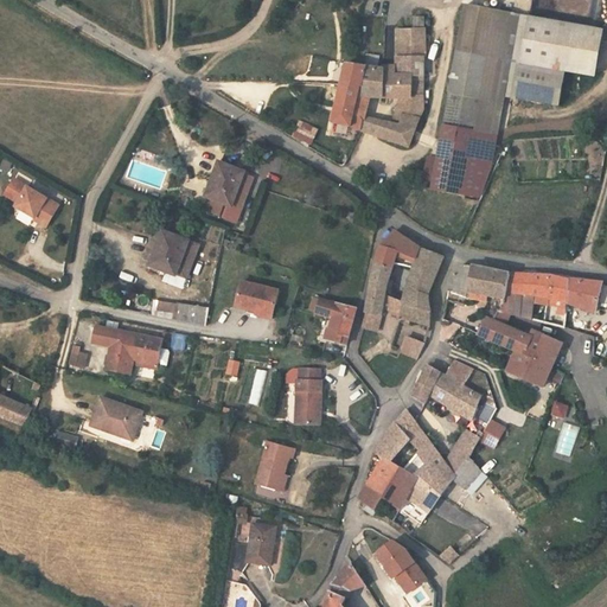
[(439,157),(484,165),(497,94),(560,106),(566,71),(594,77),(604,30),(511,14),(466,5),(439,157)]
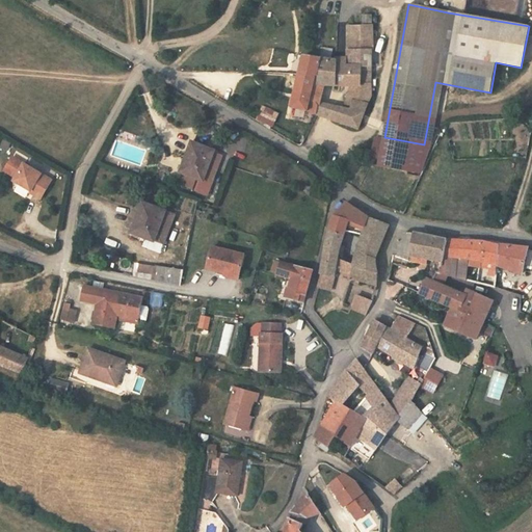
[(347,26),(346,50),(372,51),(374,51),(373,26),(347,26)]
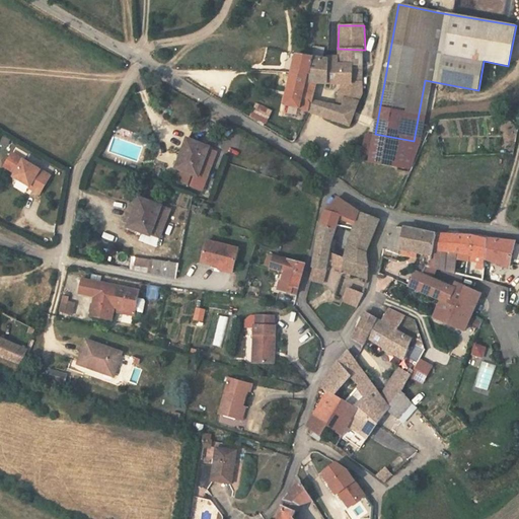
[(313,47),(312,57),(323,59),(324,49),(313,47)]
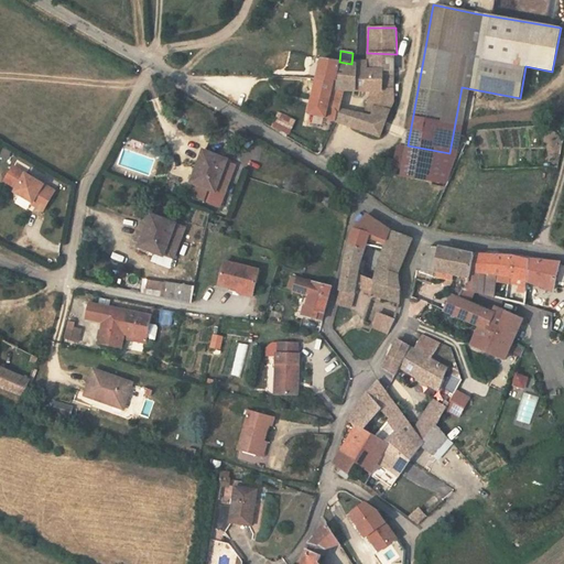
[(367,53),(367,62),(367,71),(380,71),(380,91),(393,91),(393,88),(394,54),(367,53)]
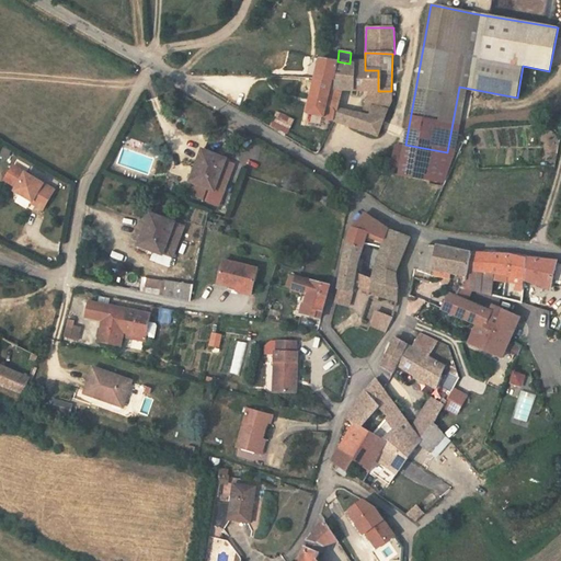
[(338,61),(321,59),(308,113),(325,117),(334,121),(338,107),(343,90),(370,91),(378,91),(378,70),(365,70),(365,61),(354,61),(354,64),(350,64),(338,61)]
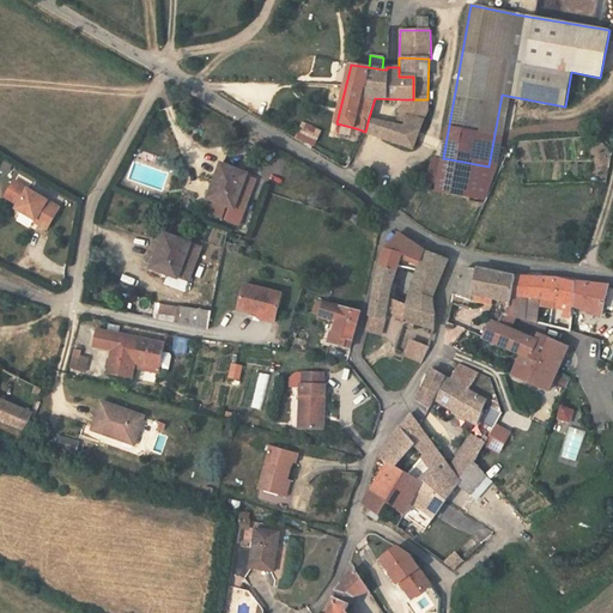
[(396,126),(420,132),(429,110),(428,99),(413,99),(405,99),(396,126)]
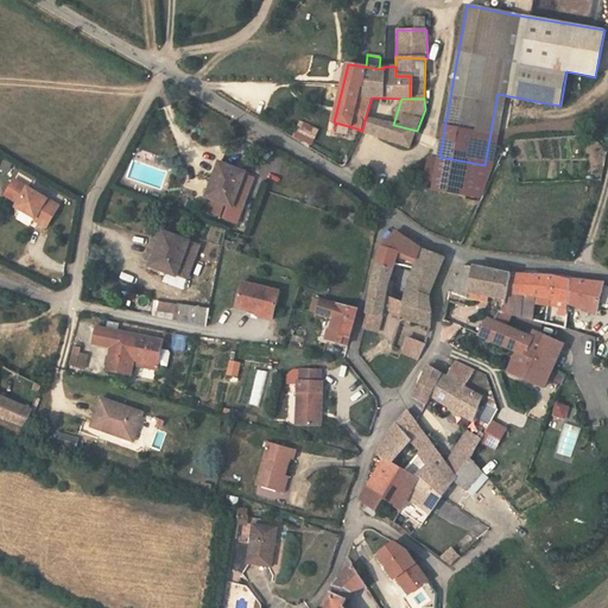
[(393,125),(366,116),(362,131),(410,147),(417,131),(393,125)]
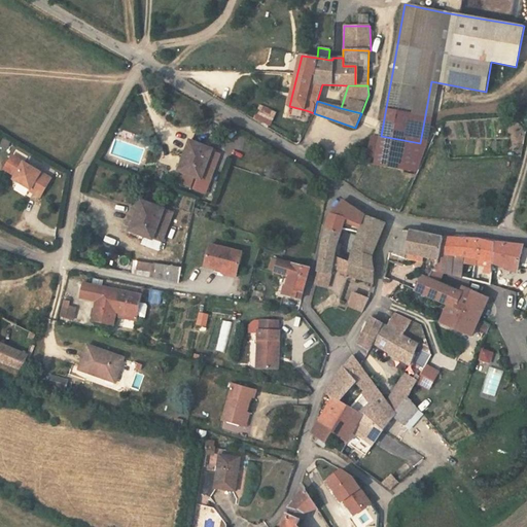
[(271,126),(277,111),(260,104),(253,118),(271,126)]
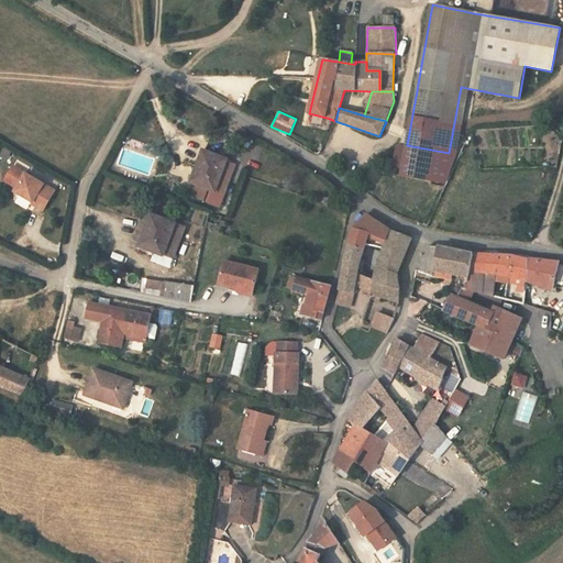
[(449,153),(407,145),(406,150),(401,172),(400,177),(443,185),(449,153)]
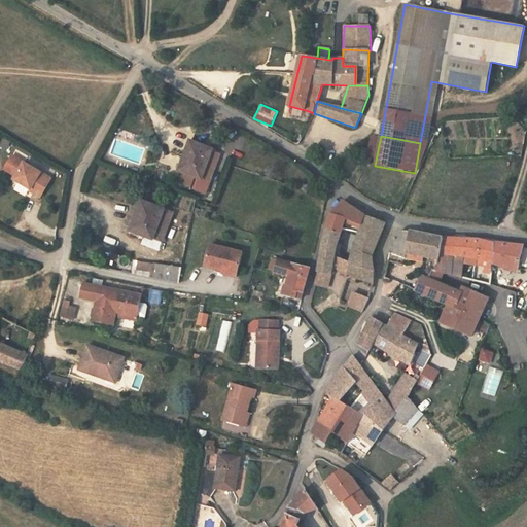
[(369,160),(376,161),(380,140),(372,138),(369,160)]
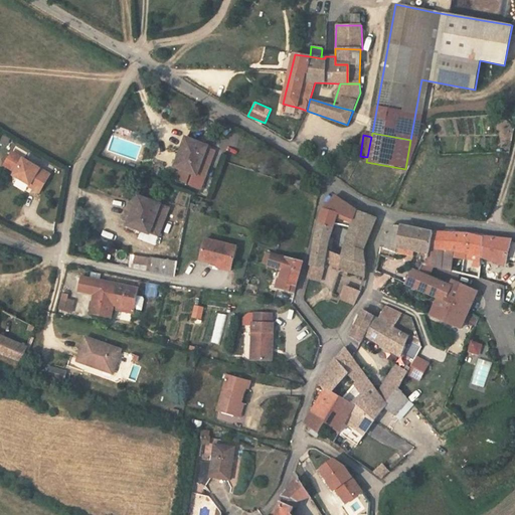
[(2,136),(0,142),(0,143),(8,147),(11,140),(2,136)]
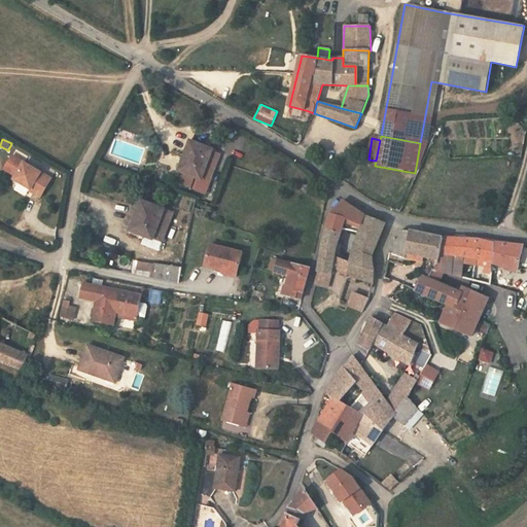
[(210,182),(220,156),(216,154),(217,153),(212,151),(212,149),(191,142),(184,161),(183,161),(179,171),(180,171),(195,177),(210,182)]
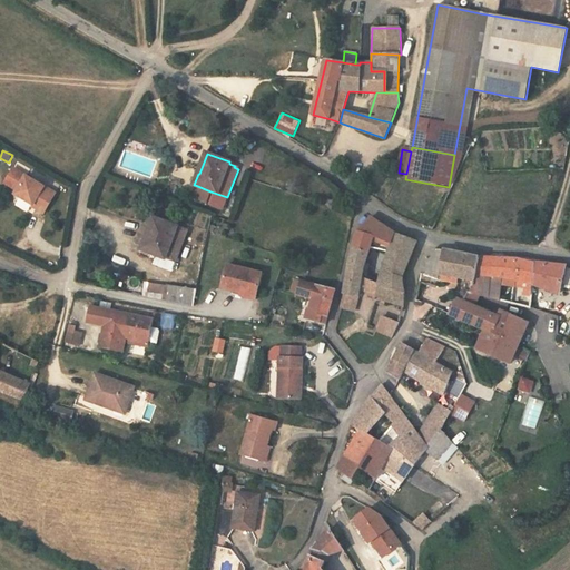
[(13,168),(5,184),(21,193),(19,196),(20,197),(32,204),(35,205),(38,206),(37,208),(45,214),(56,194),(13,168)]
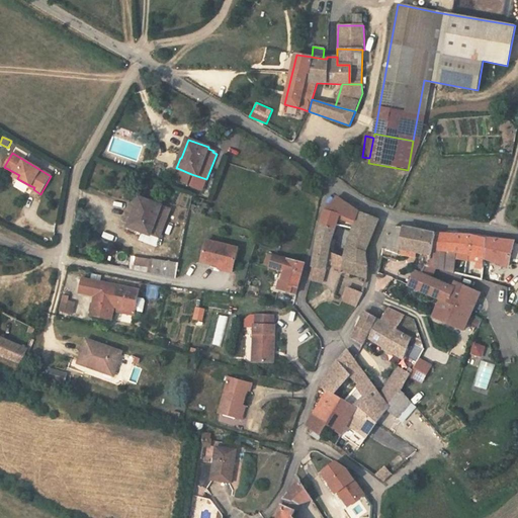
[(191,174),(177,168),(174,179),(188,184),(191,174)]
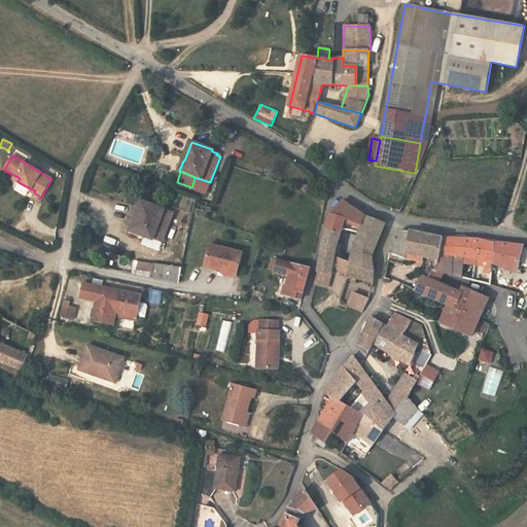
[(30,188),(19,182),(13,191),(24,198),(30,188)]
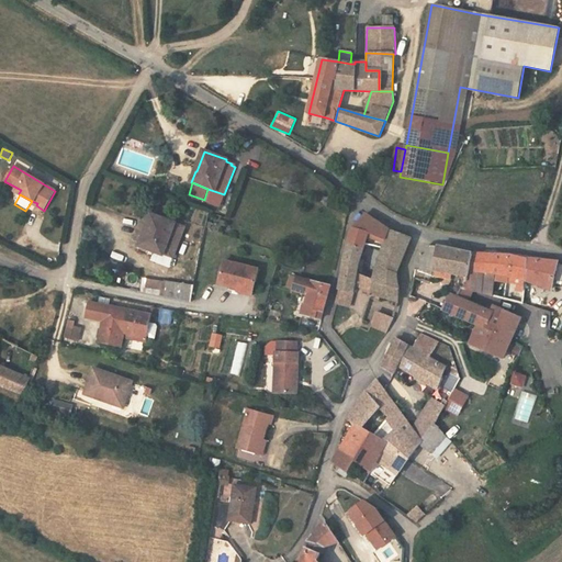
[(143,234),(138,246),(153,251),(171,258),(183,227),(152,214),(144,235),(143,234)]
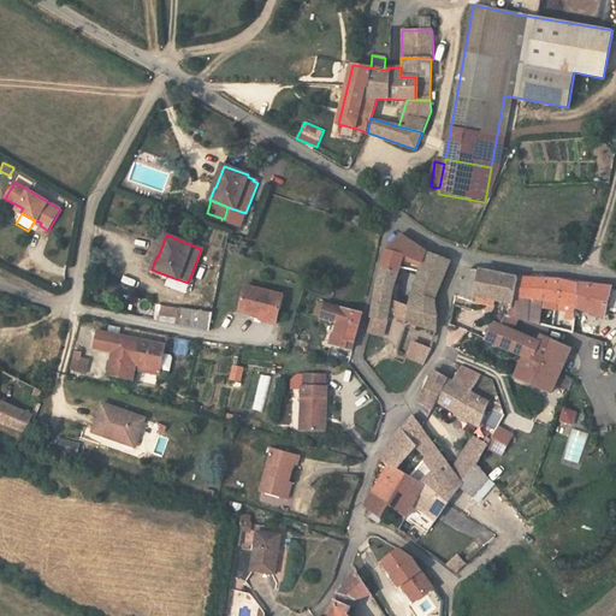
[(401,268),(420,272),(428,253),(427,253),(401,235),(386,250),(381,267),(400,272),(401,268)]
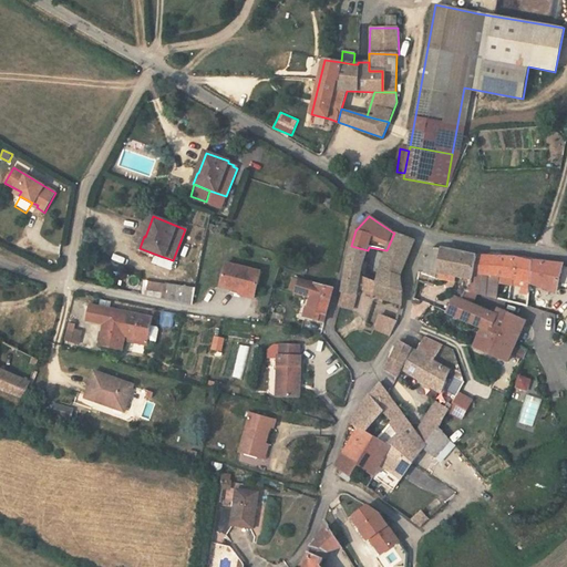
[(394,233),(387,250),(380,270),(381,271),(379,278),(367,270),(362,268),(363,264),(366,257),(368,250),(351,246),(348,263),(342,291),(351,294),(358,295),(360,296),(361,290),(378,296),(381,298),(390,301),(402,305),(403,298),(403,290),(402,288),(402,287),(401,275),(414,240),(394,233)]
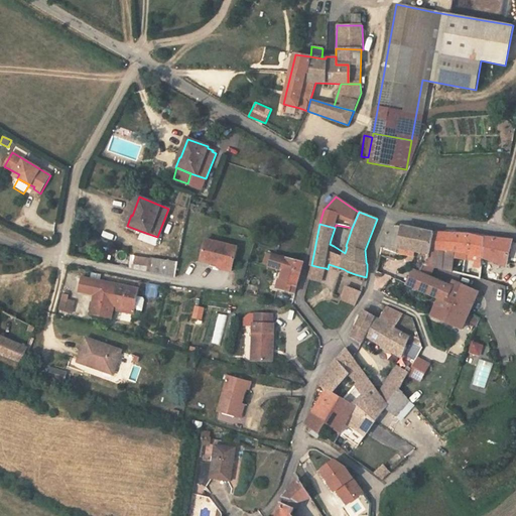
[(140,231),(127,226),(125,229),(139,234),(140,231)]
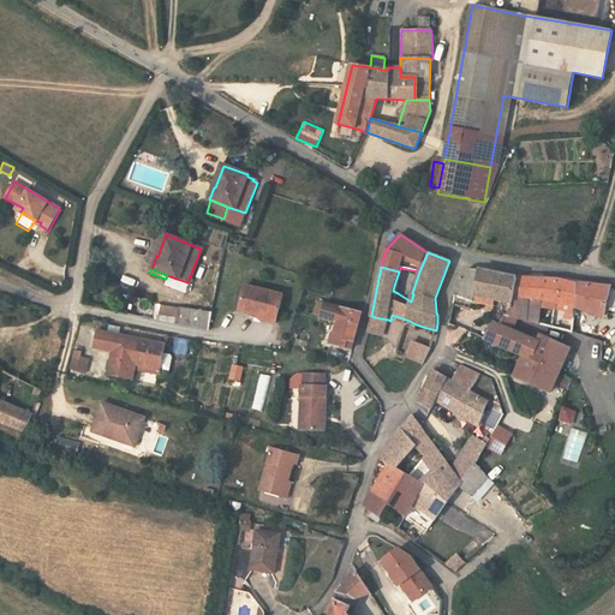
[(457,290),(455,296),(473,302),(496,306),(497,300),(513,303),(519,278),(479,270),(473,269),(469,269),(466,270),(463,274),(457,290)]
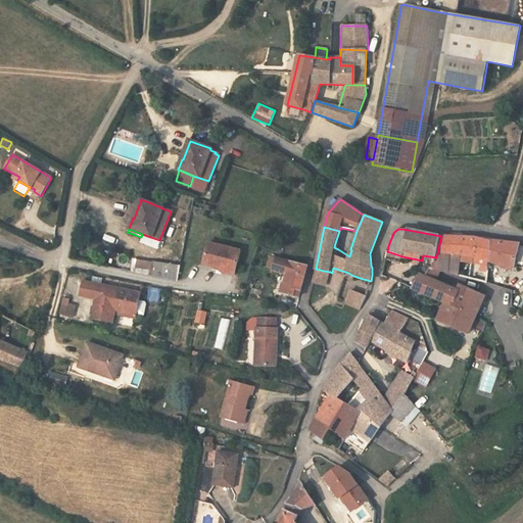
[(489,266),(489,260),(491,241),(478,238),(476,237),(463,236),(462,237),(441,236),(436,257),(434,270),(440,272),(458,276),(460,260),(489,266)]
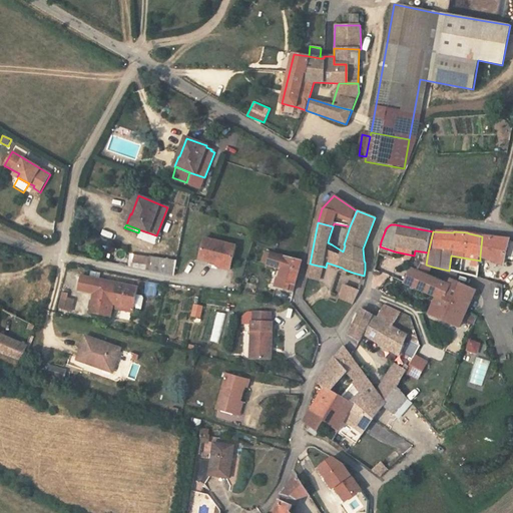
[(510,239),(482,236),(480,255),(504,264),(506,255),(509,240),(510,239)]
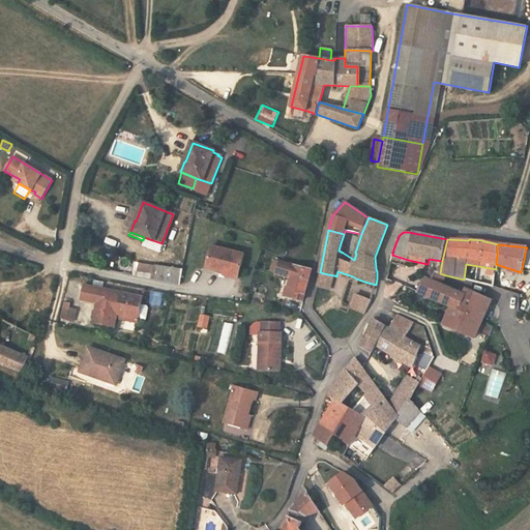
[(206,268),(226,272),(226,270),(239,273),(244,254),(211,246),(206,268)]
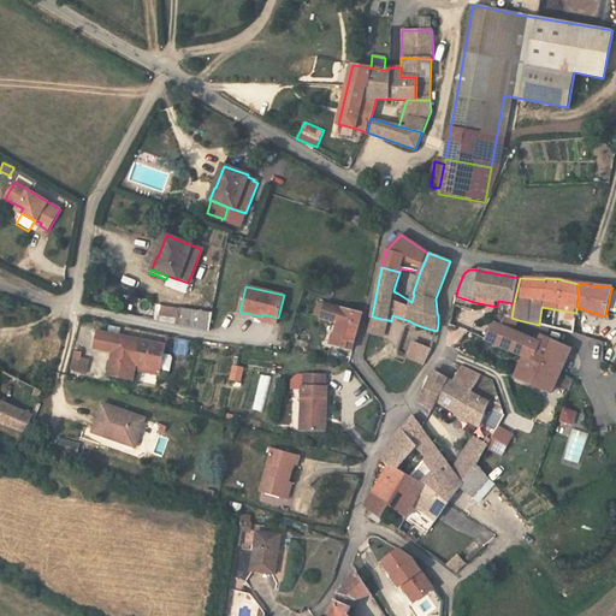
[(474,302),(456,296),(454,304),(462,307),(463,306),(472,308),(474,302)]
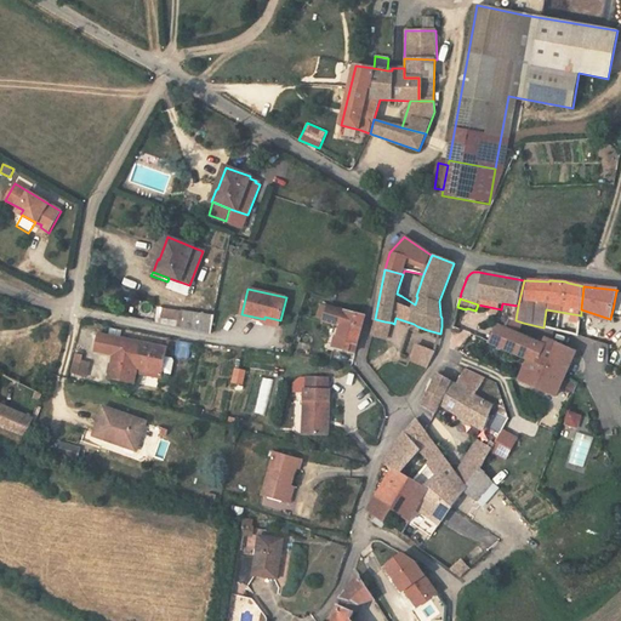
[(345,311),(329,306),(324,320),(341,326),(339,336),(337,335),(334,347),(355,352),(365,315),(346,311),(345,311)]
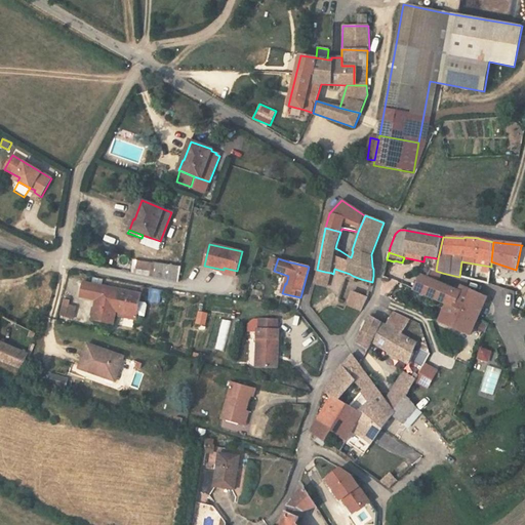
[(135,274),(171,281),(173,267),(137,259),(135,274)]
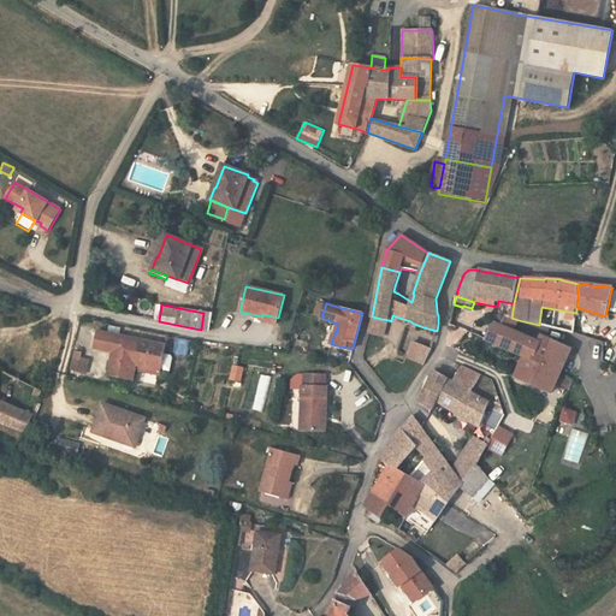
[(201,330),(208,331),(212,314),(203,313),(201,330)]
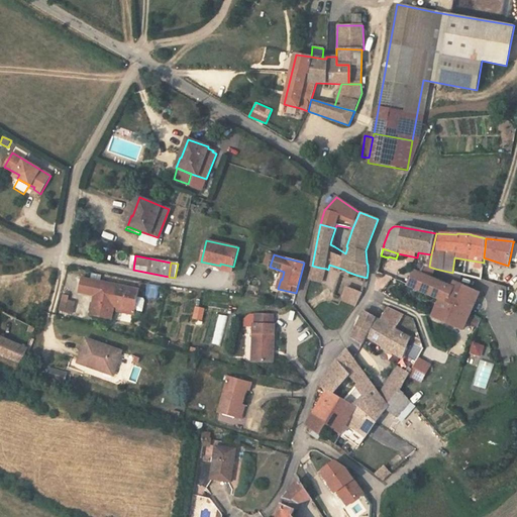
[(233,267),(220,264),(220,266),(219,269),(232,272),(233,267)]
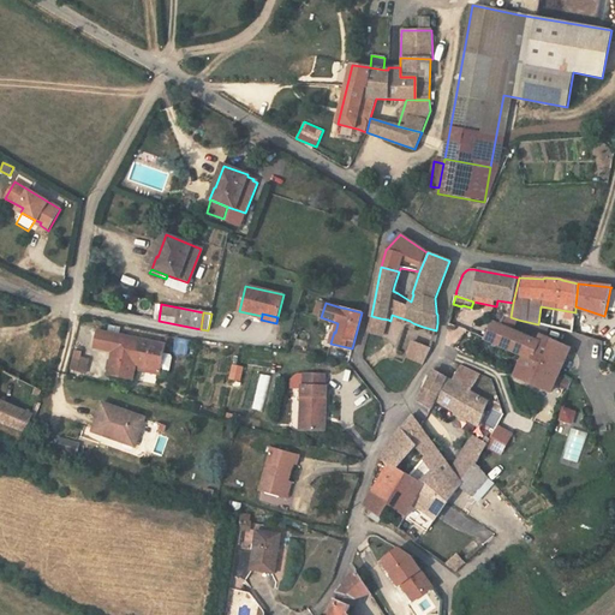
[(371,316),(368,332),(383,335),(388,320),(381,318),(371,316)]
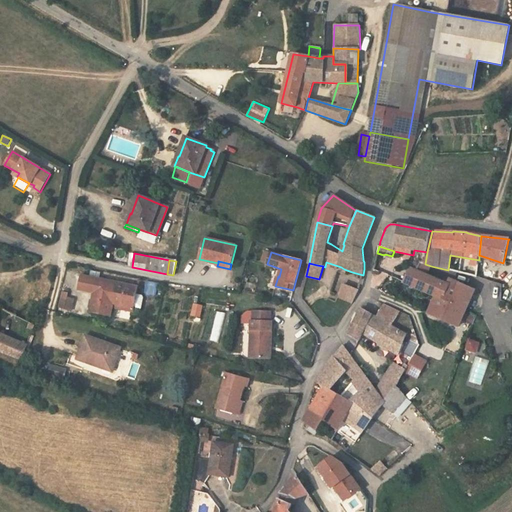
[(431,266),(425,264),(421,263),(417,271),(427,275),(431,266)]
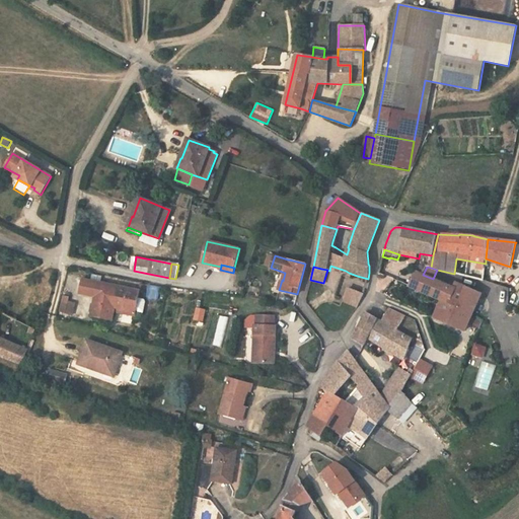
[(423,275),(416,271),(409,286),(441,300),(471,315),(482,294),(453,283),(453,284),(450,283),(449,286),(433,279),(423,275)]
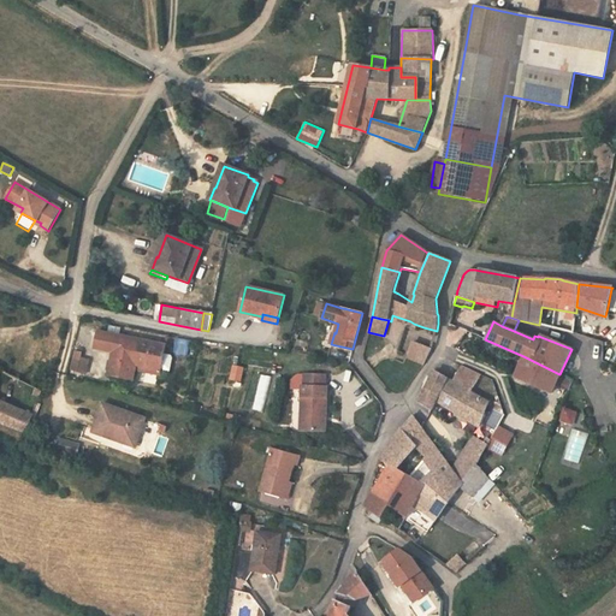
[(166,345),(99,331),(95,348),(113,351),(108,375),(134,380),(135,369),(136,365),(160,369),(166,345)]
